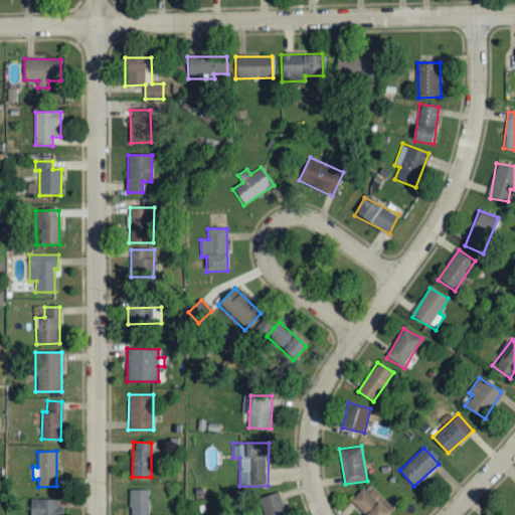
[(350,501),(363,514),(385,514),(388,513),(377,501),(381,497),(369,483),(350,501)]
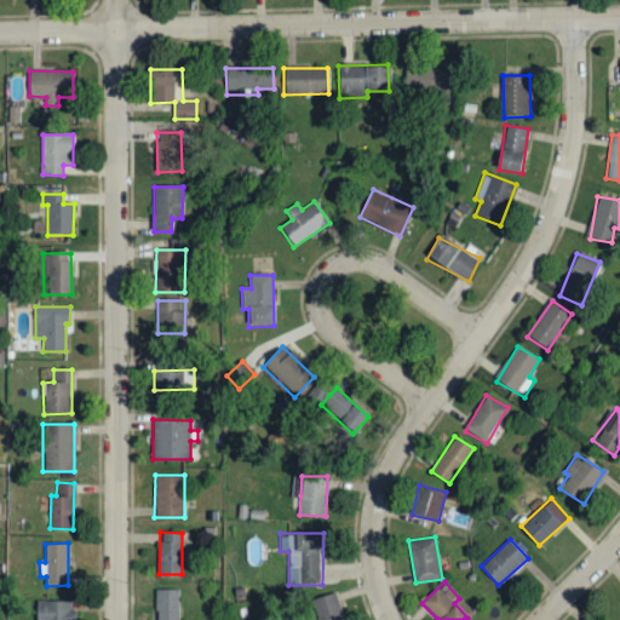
[(178,619),(179,590),(156,589),(155,619),(178,619)]
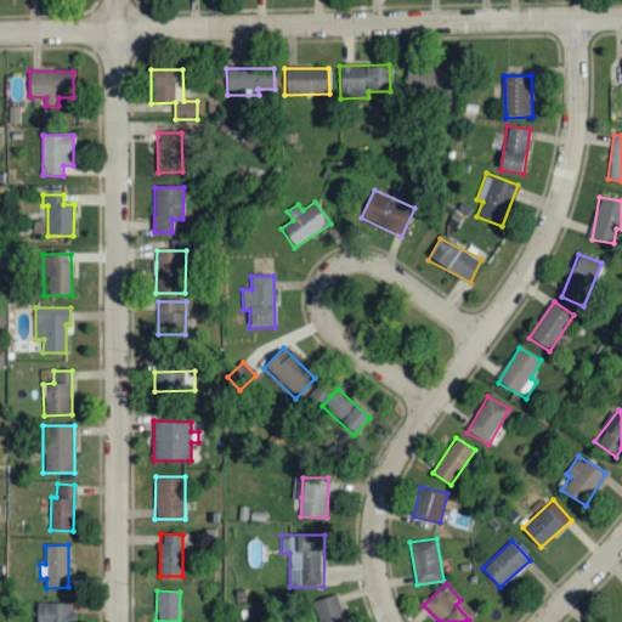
[(318,621),(344,621),(337,594),(312,601),(318,621)]
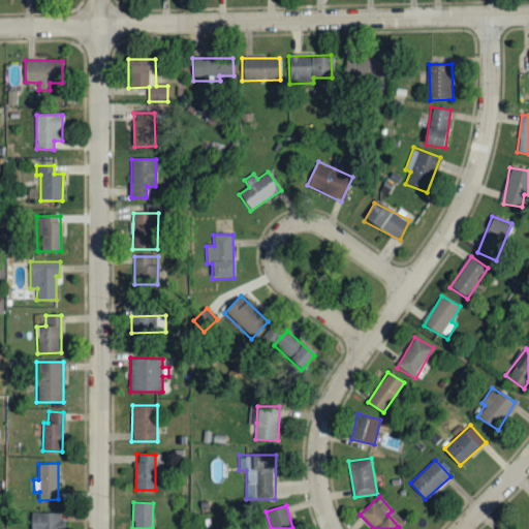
[(62,528),(63,512),(31,512),(30,528),(62,528)]
